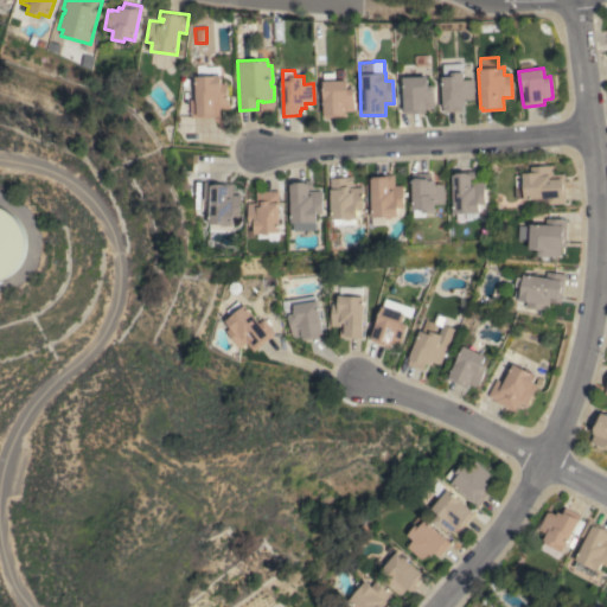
[(475,98),(472,98),(472,100),(465,100),(466,103),(461,103),(461,112),(443,113),(441,77),(451,76),(451,72),(464,71),(464,80),(474,80),(475,98)]
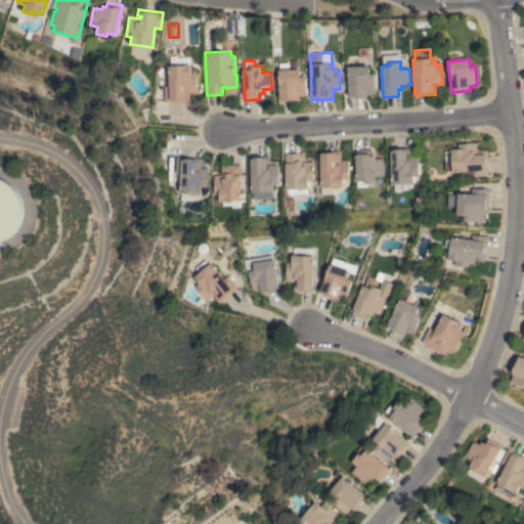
[(307,95),(299,96),(299,100),(281,101),(279,73),(278,62),(289,62),(289,70),(301,69),(301,77),(306,77),(307,95)]
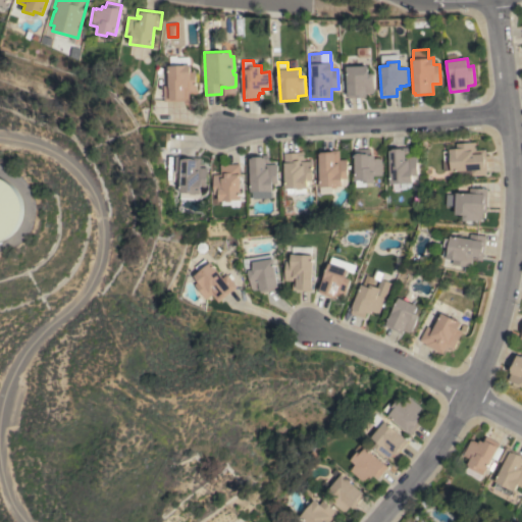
[(162,85),(168,85),(167,65),(191,64),(191,71),(196,71),(197,91),(189,91),(189,101),(163,102),(162,85)]
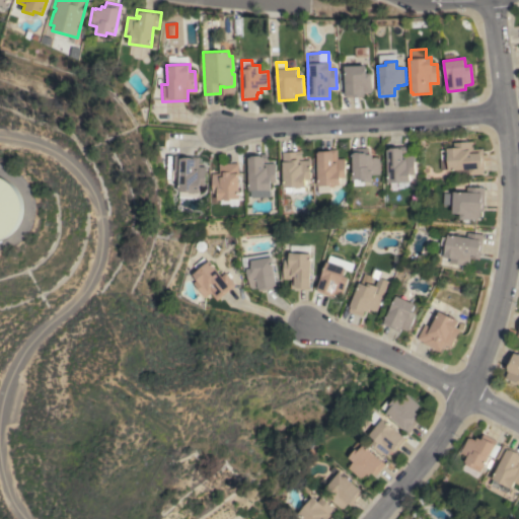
[(366,65),(366,73),(371,72),(372,92),(365,92),(365,96),(347,97),(347,94),(346,94),(345,66),(366,65)]
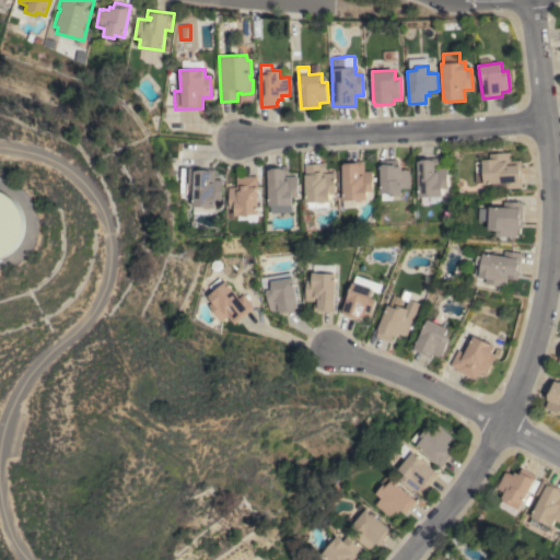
[(522,187),(491,189),(491,184),(483,184),(483,183),(476,183),(475,173),(482,172),(481,160),(489,159),(489,154),(510,152),(510,161),(521,160),(522,187)]
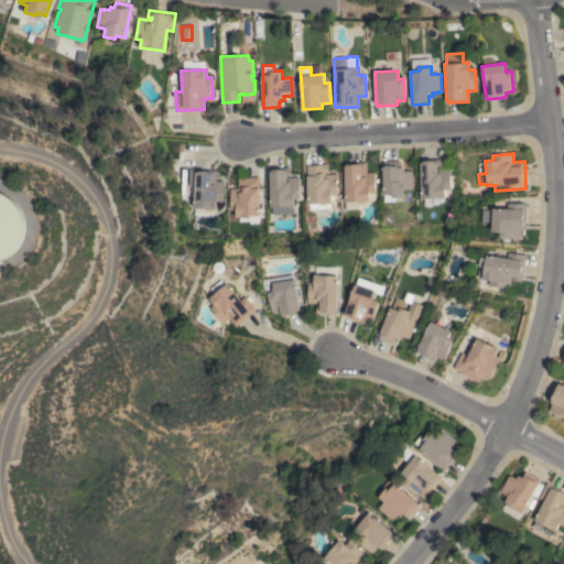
[(421,162),(423,162),(423,160),(442,159),(442,169),(451,169),(452,190),(445,190),(446,197),(422,198),(421,162)]
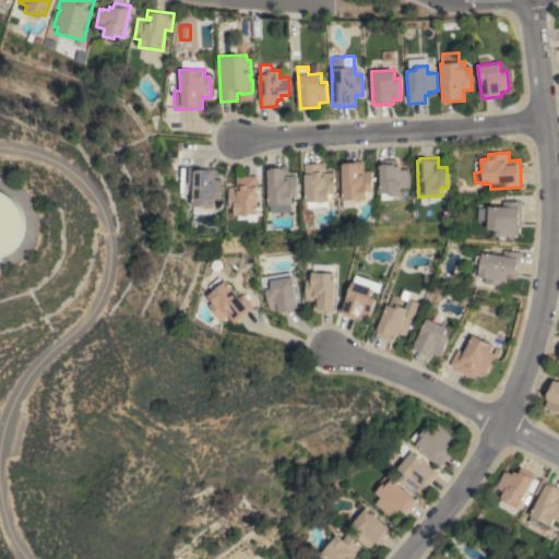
[(411,187),(402,188),(402,194),(390,195),(390,192),(381,192),(380,165),(381,165),(381,161),(396,159),(397,166),(401,166),(402,170),(403,170),(403,169),(407,168),(407,170),(409,170),(411,187)]
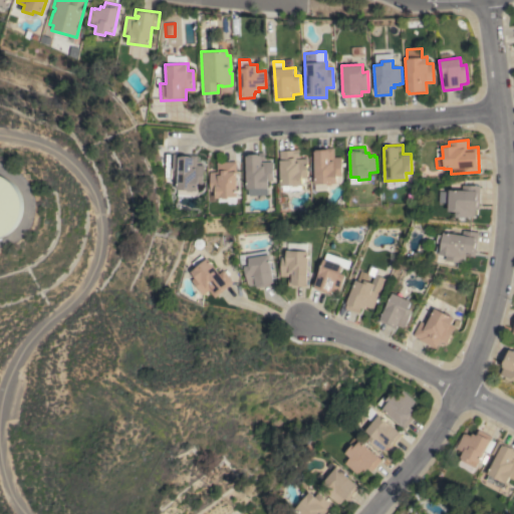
[(313,151),(315,151),(315,150),(328,149),(328,148),(334,148),(334,158),(341,157),(342,176),(337,176),(338,184),(332,184),(332,183),(316,184),(313,151)]
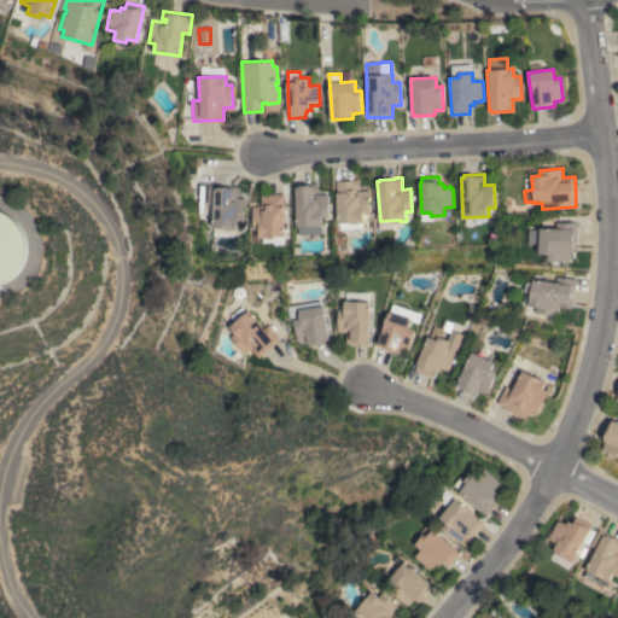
[(337,181),(360,180),(361,191),(369,191),(371,213),(365,214),(366,222),(359,222),(339,223),(337,181)]
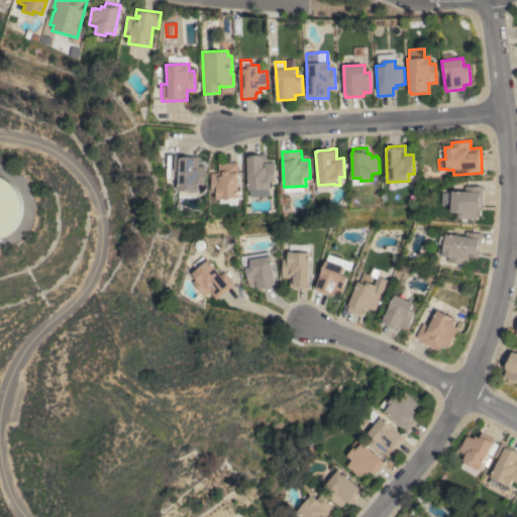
[(248,154),(267,153),(268,163),(275,163),(277,182),(272,182),(273,189),(271,189),(271,196),(250,197),(248,154)]
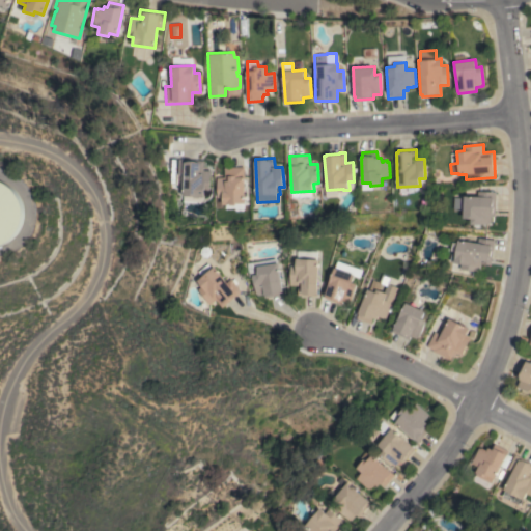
[(210,190),(204,190),(204,197),(201,197),(201,201),(184,200),(184,195),(180,195),(182,175),(176,175),(177,159),(203,161),(202,170),(211,170),(210,190)]
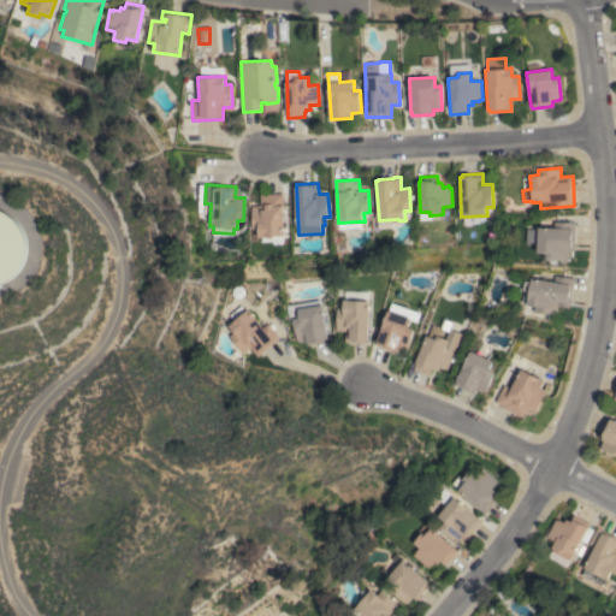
[(286,236),(254,237),(252,206),(260,206),(260,194),(283,193),(286,236)]
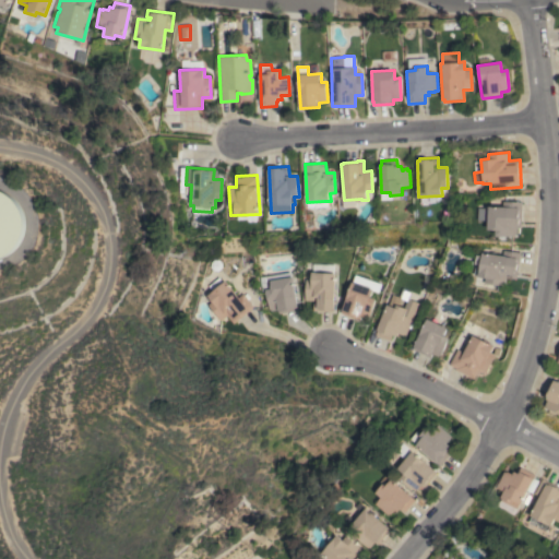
[(22,232),(20,237),(16,242),(13,247),(9,251),(3,254),(0,256),(0,190),(1,191),(7,194),(11,198),(15,202),(19,207),(21,213),(22,218),(22,225),(22,232)]
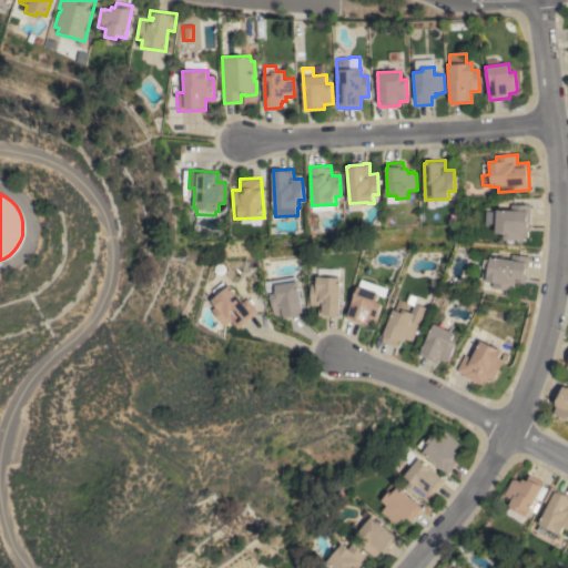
[(530,231),(526,231),(525,241),(504,240),(504,233),(495,233),(495,223),(485,223),(485,211),(496,211),(496,210),(510,211),(510,204),(530,205),(530,231)]
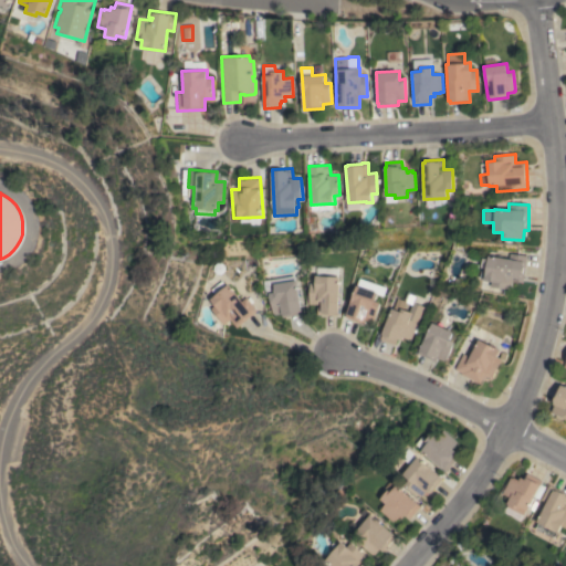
[(523,282),(514,281),(515,278),(513,278),(512,290),(491,286),(491,282),(484,281),(488,255),(509,259),(510,253),(526,255),(523,282)]
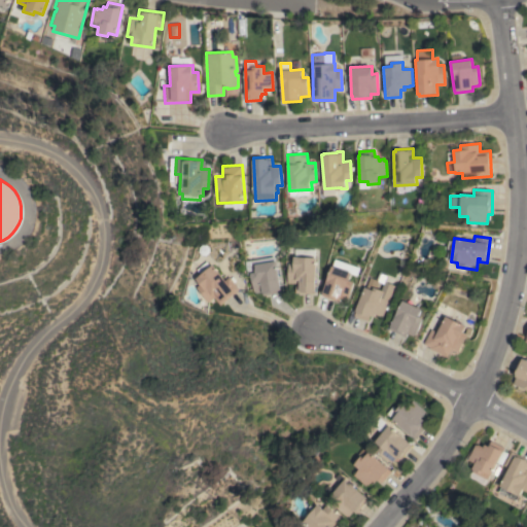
[(280,289),(280,292),(262,295),(261,291),(255,293),(254,291),(253,291),(250,274),(247,275),(245,261),(273,256),(274,261),(276,261),(280,289)]
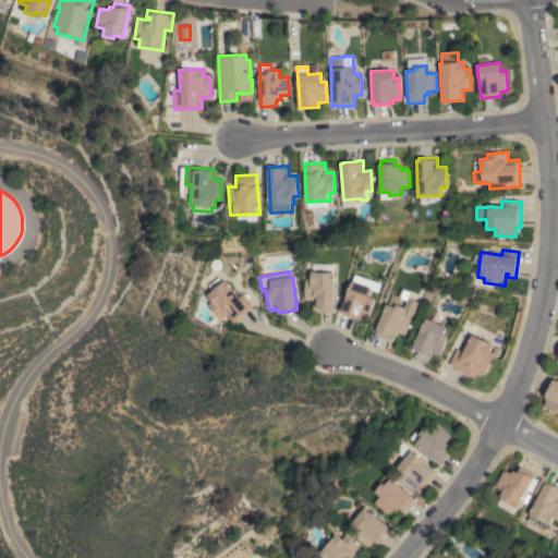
[(305,278),(311,279),(311,271),(335,273),(334,311),(313,311),(313,302),(317,302),(317,300),(304,300),(305,278)]
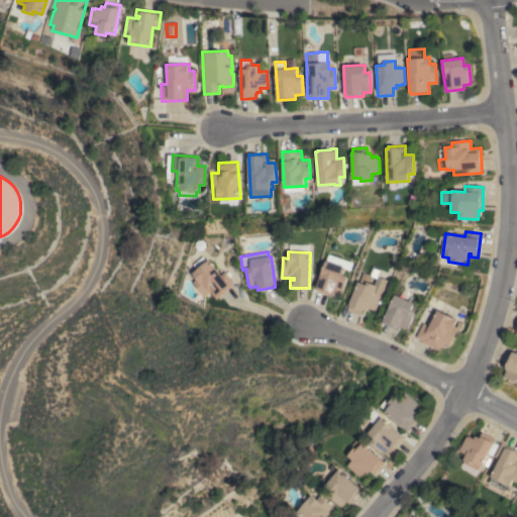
[(341,295),(333,292),(332,296),(314,290),(324,262),(325,262),(328,254),(352,263),(350,271),(344,269),(342,275),(347,277),(341,295)]
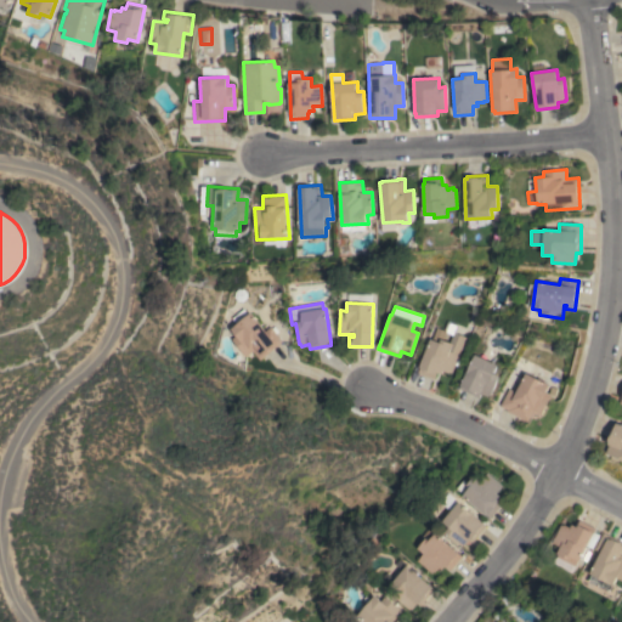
[(259,360),(250,351),(244,356),(228,339),(233,334),(230,329),(249,312),(265,331),(270,326),(271,328),(273,326),(277,331),(275,333),(282,340),(259,360)]
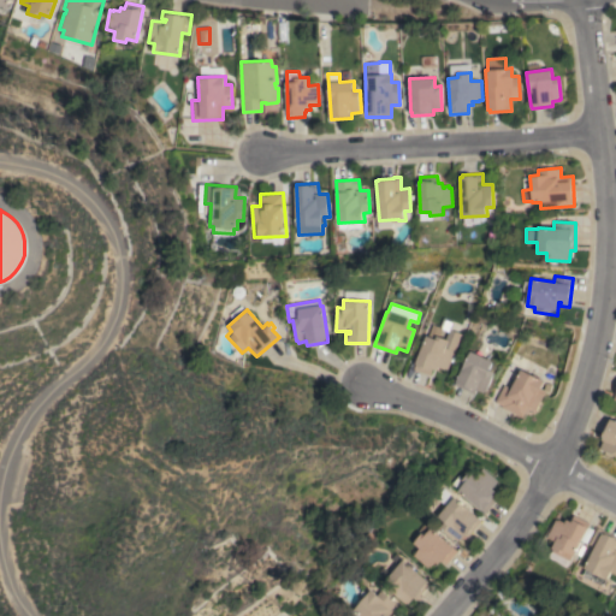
[(448,369),(445,368),(444,369),(439,367),(437,371),(433,368),(430,375),(414,368),(415,365),(413,365),(425,336),(434,341),(437,336),(445,339),(449,331),(439,327),(444,318),(455,321),(451,330),(462,333),(448,369)]
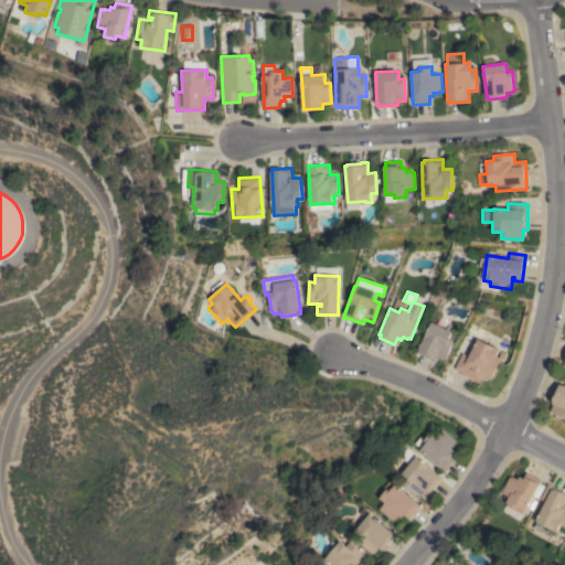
[(451,331),(448,339),(454,341),(445,360),(444,359),(444,360),(436,356),(435,361),(417,352),(432,321),(451,331)]
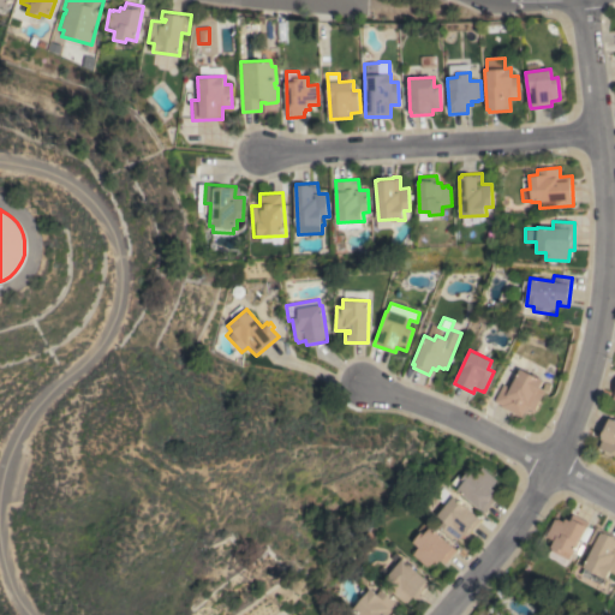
[(537,377),(543,380),(539,387),(544,390),(535,411),(526,406),(521,417),(500,406),(501,405),(494,401),(502,384),(509,387),(519,369),(537,377)]
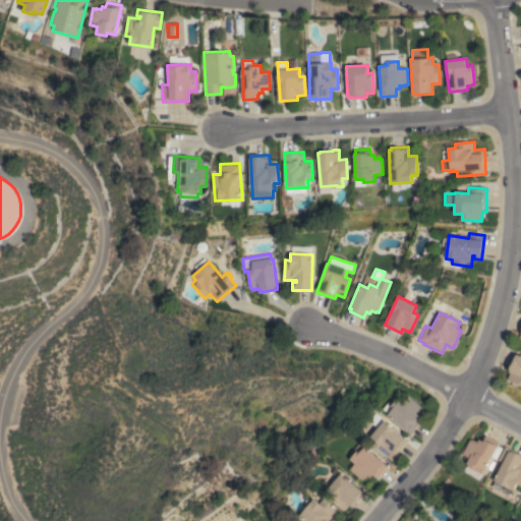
[(520,385),(509,381),(510,379),(508,379),(511,371),(508,370),(514,353),(520,355),(520,385)]
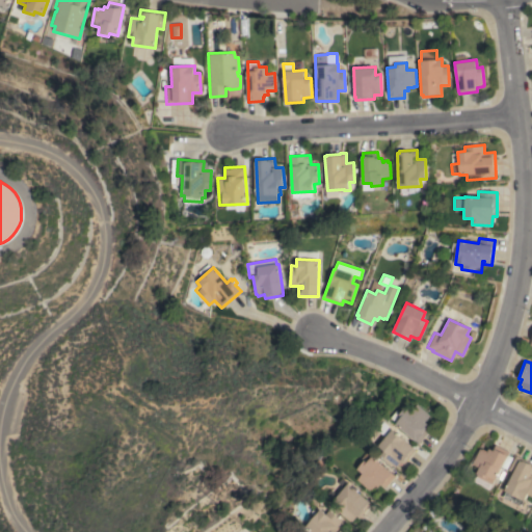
[(429,416),(427,417),(428,418),(425,421),(425,420),(424,421),(427,424),(424,427),(429,431),(419,443),(416,441),(415,442),(395,423),(390,418),(396,409),(399,413),(405,405),(410,410),(416,404),(429,416)]
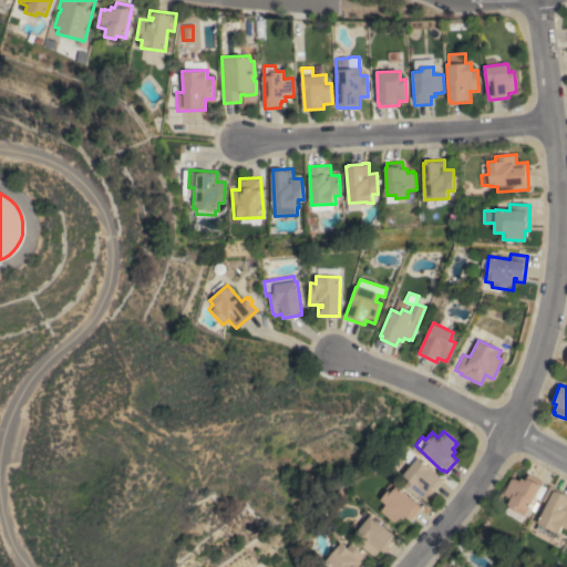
[(416,457),(443,480),(430,495),(426,492),(422,497),(421,496),(420,497),(404,485),(409,480),(402,475),(416,457)]
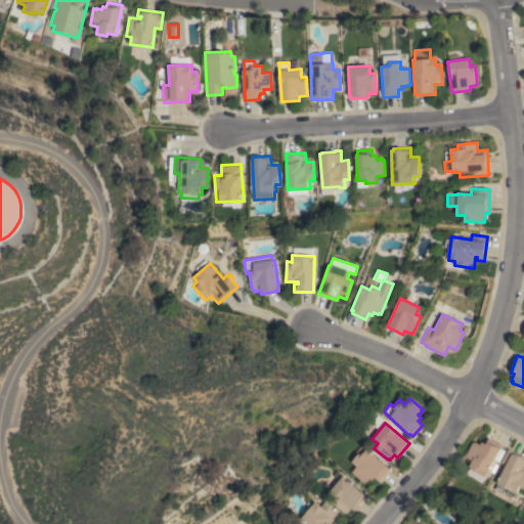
[(484,477),(470,469),(471,468),(469,467),(473,461),(465,456),(473,442),(474,443),(475,442),(479,444),(478,445),(480,445),(482,441),(485,443),(488,437),(501,444),(484,477)]
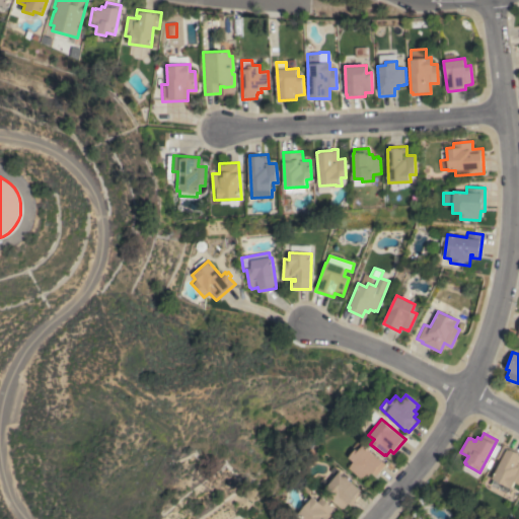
[(385,464),(375,475),(371,471),(368,475),(366,473),(362,477),(361,477),(360,478),(347,467),(352,461),(347,457),(354,449),(356,451),(362,444),(385,464)]
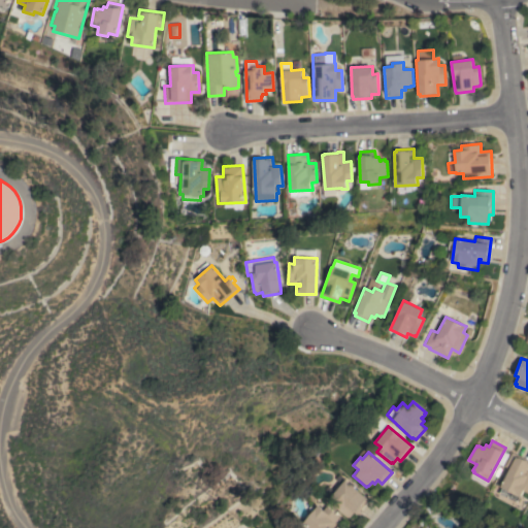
[(513,452),(527,459),(527,492),(524,490),(521,497),(519,497),(517,502),(499,493),(502,487),(501,487),(510,468),(505,466),(513,452)]
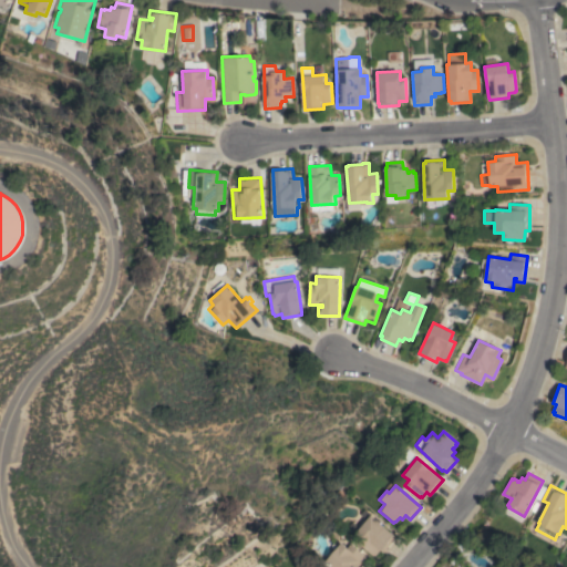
[(395,537),(382,553),(379,549),(374,555),(373,555),(372,556),(357,543),(361,538),(354,533),(370,515),(395,537)]
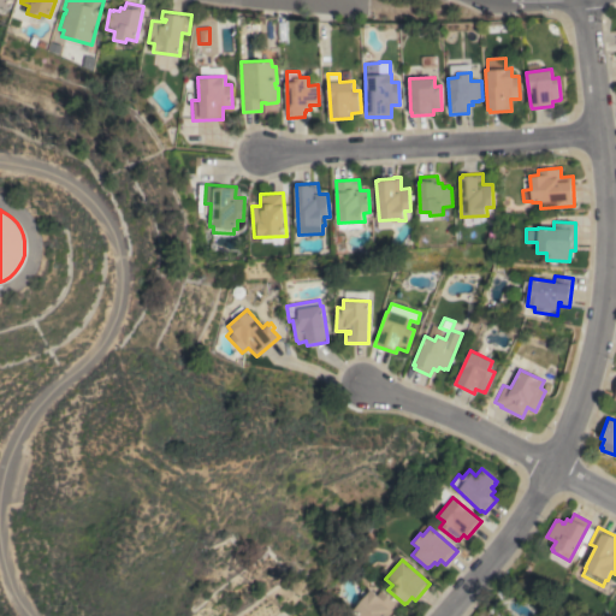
[(397,604),(391,612),(395,615),(360,615),(353,610),(369,590),(375,594),(379,590),(397,604)]
